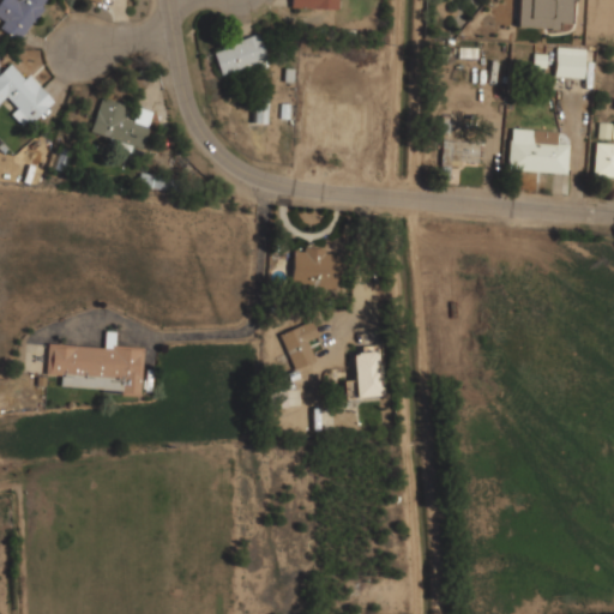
[(0,19),(0,28),(19,41),(46,0),(0,0),(0,14),(2,17),(0,19)]
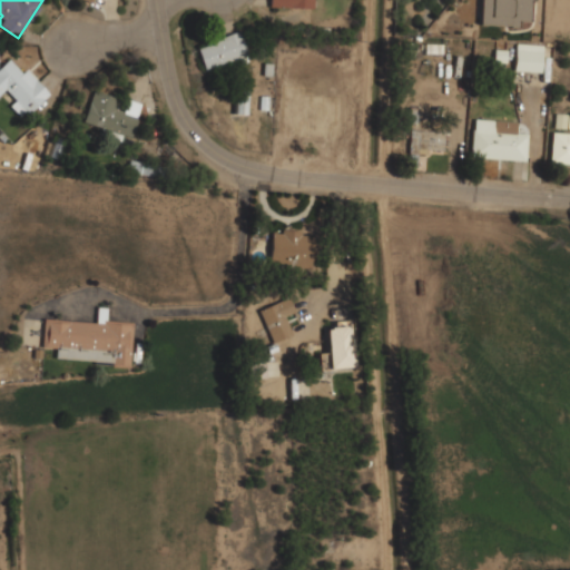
[(480,0),(480,26),(518,27),(518,20),(531,20),(531,0),(480,0)]
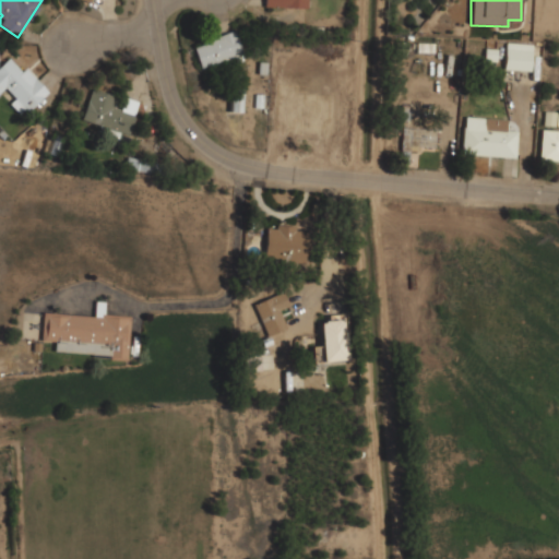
[(192,43),(200,67),(242,55),(235,30),(192,43)]
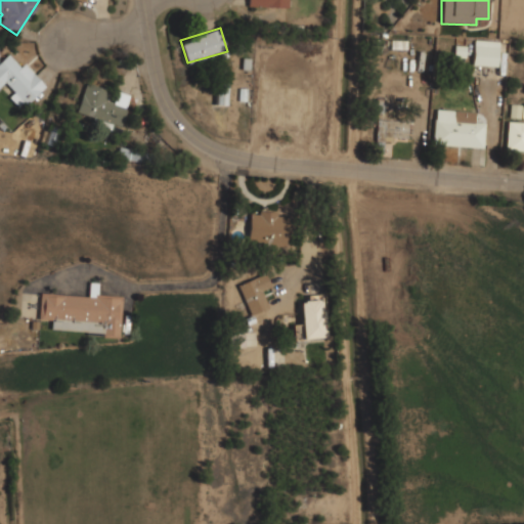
[(472,62),(496,66),(498,45),(474,43),(472,62)]
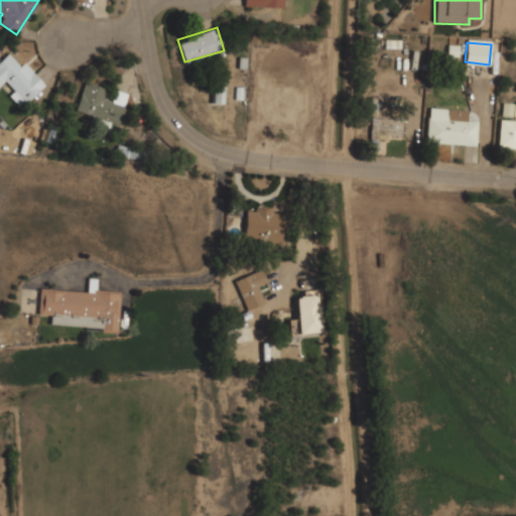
[(459,45),(447,44),(447,55),(459,56),(459,45)]
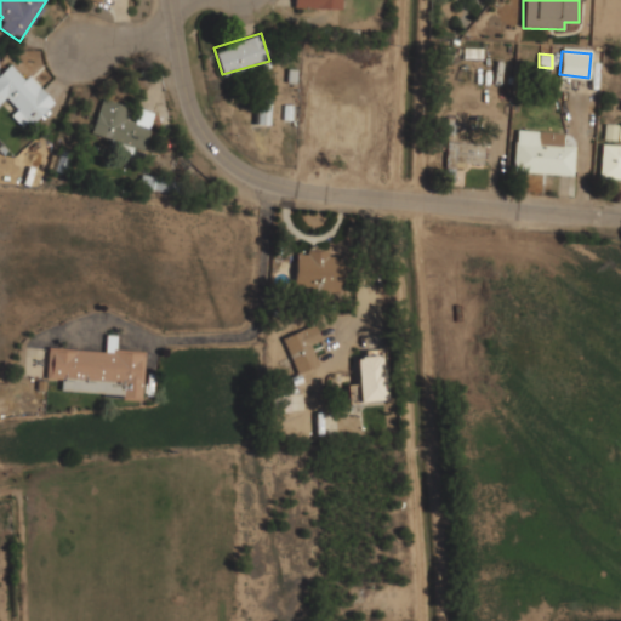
[(12,60),(0,70),(0,104),(3,102),(27,127),(53,102),(12,60)]
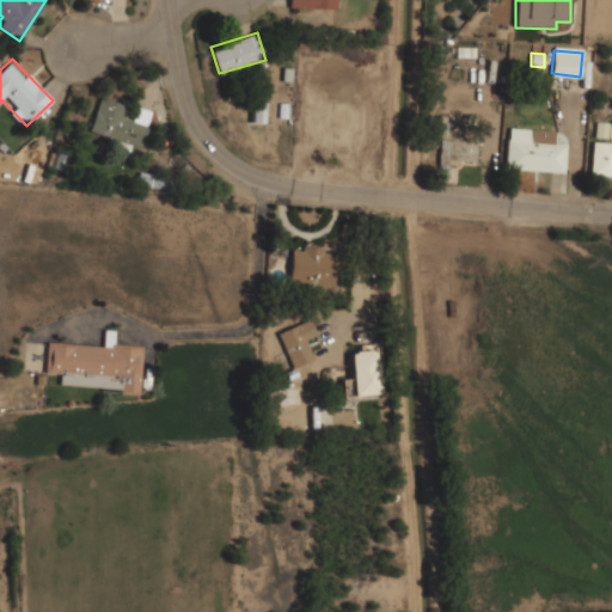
[(265,93),(251,93),(251,122),(265,122),(265,93)]
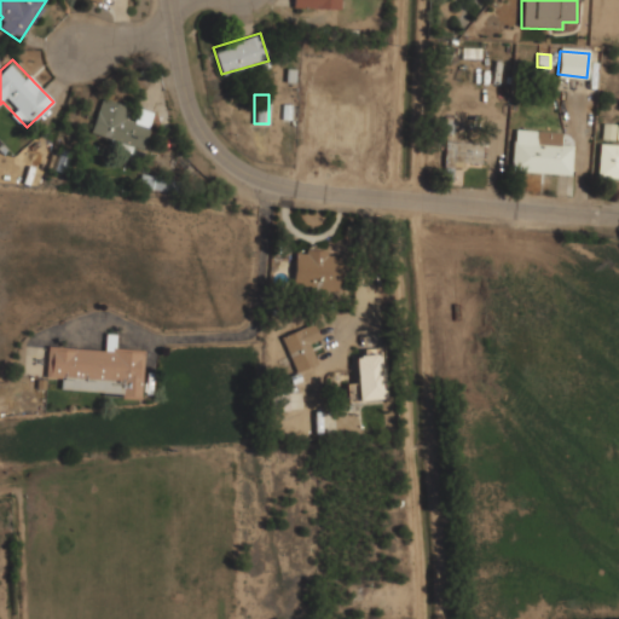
[(154,110),(132,105),(132,104),(99,97),(90,137),(144,150),(154,110)]
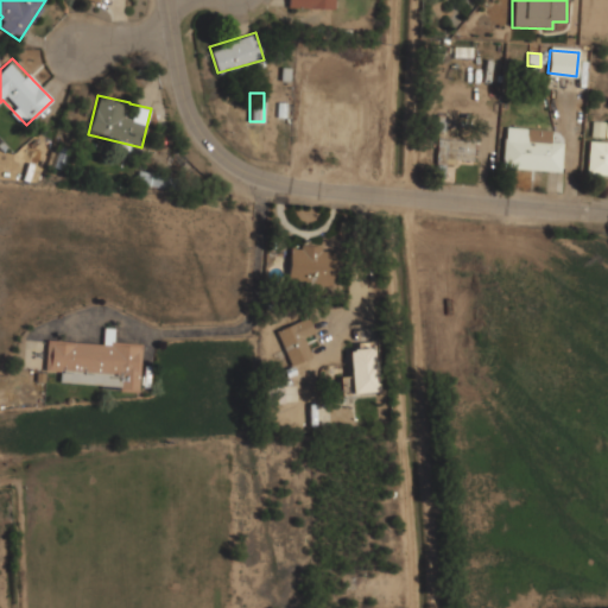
[(591,137),(605,137),(605,121),(591,121),(591,137)]
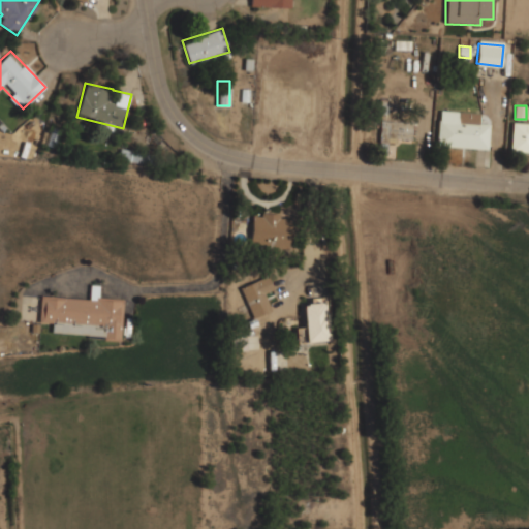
[(437,146),(487,148),(488,124),(477,123),(478,112),(439,110),(437,146)]
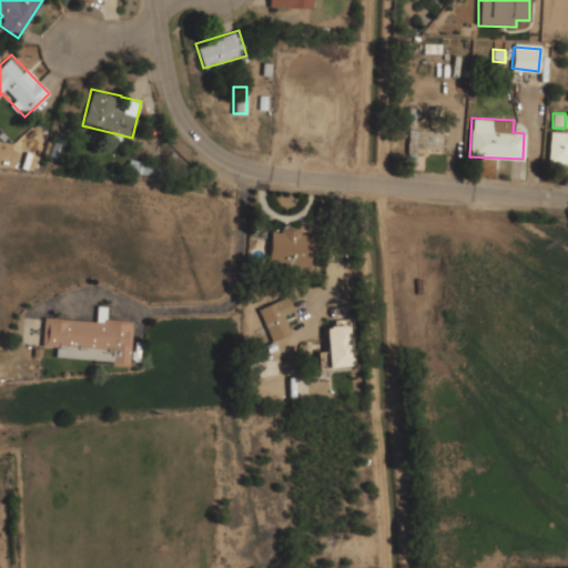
[(407,151),(443,151),(443,129),(407,129),(407,151)]
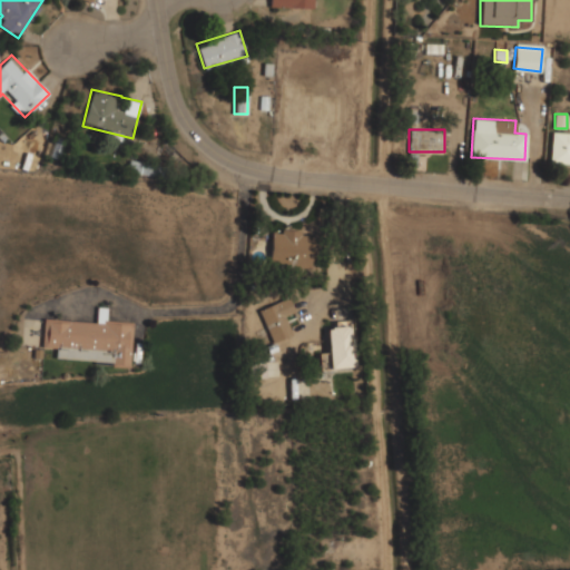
[(569,163),(569,131),(550,131),(550,163),(569,163)]
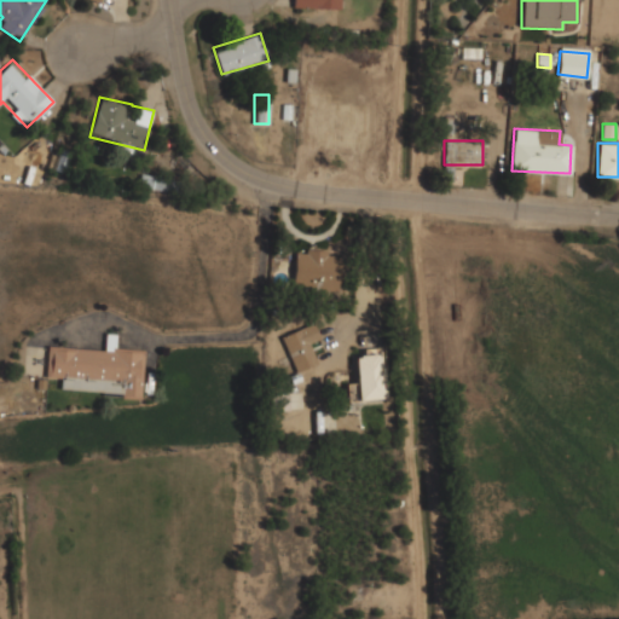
[(138,185),(173,191),(175,179),(140,173),(138,185)]
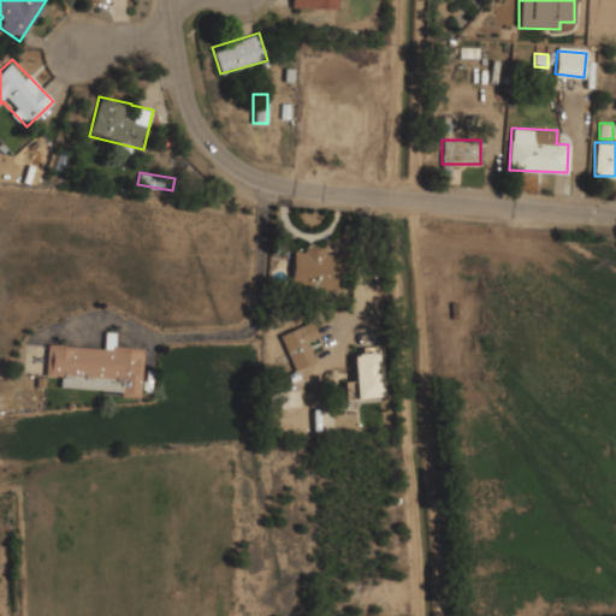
[(325,250),(292,249),(291,286),(337,289),(339,254),(325,254),(325,250)]
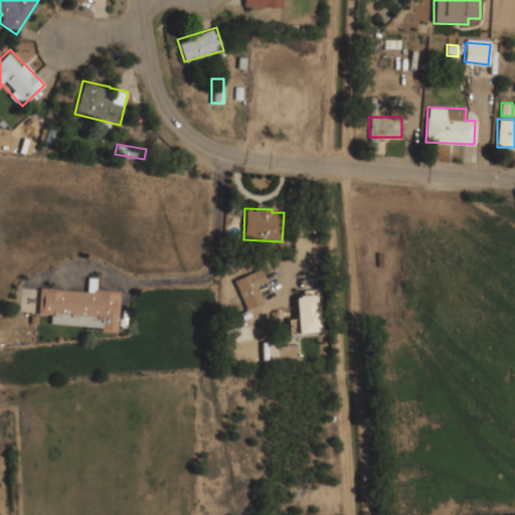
[(233,280),(246,310),(264,302),(258,286),(268,282),(262,268),(233,280)]
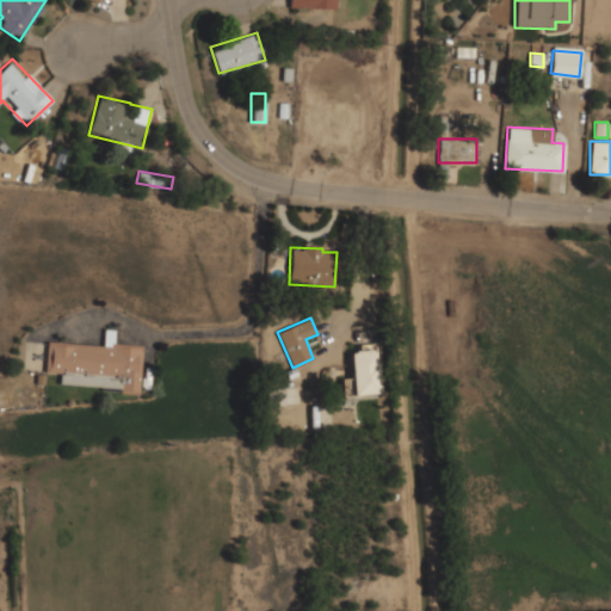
[(142,345),(115,343),(116,328),(104,328),(103,344),(47,340),(44,370),(59,371),(57,386),(140,389),(142,345)]
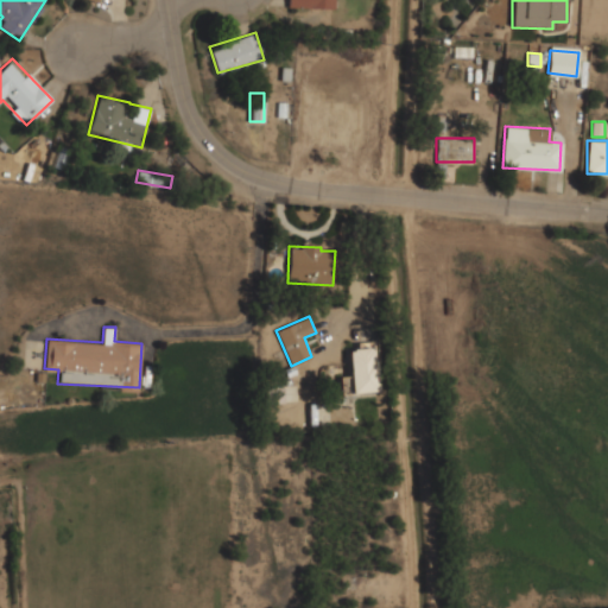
[(378,392),(375,342),(358,343),(359,349),(348,350),(349,377),(340,377),(341,394),(378,392)]
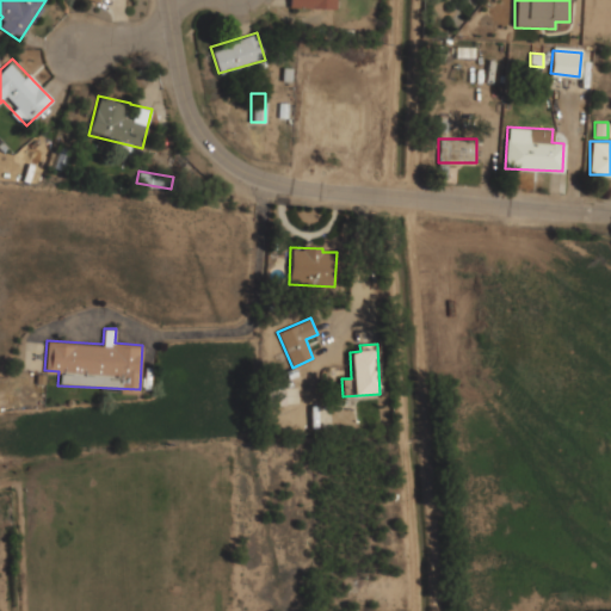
[(297,388),(263,389),(264,405),(298,405),(297,388)]
